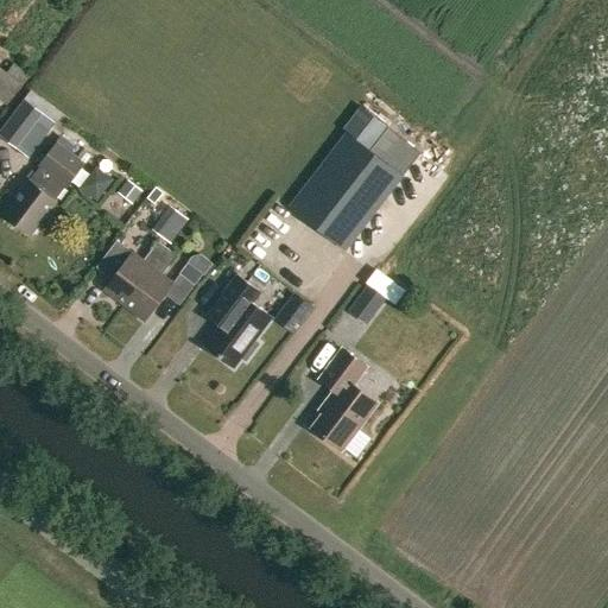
[(6,71),(0,67),(0,100),(6,105),(29,74),(13,63),(6,71)]
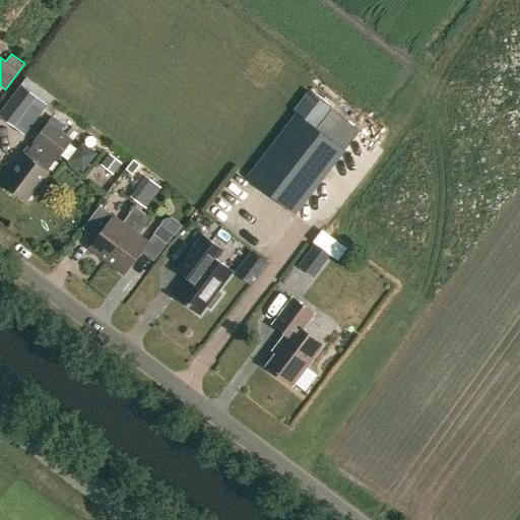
[(0,117),(24,135),(46,107),(19,87),(0,113),(0,117)]
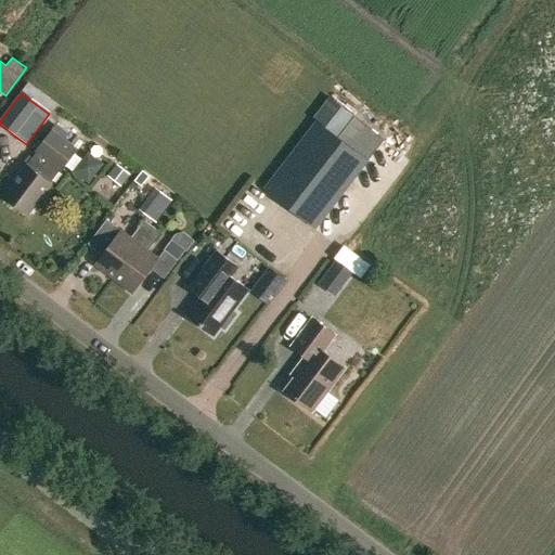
[(317,121),(336,137),(352,116),(330,98),(313,119),(317,121)]
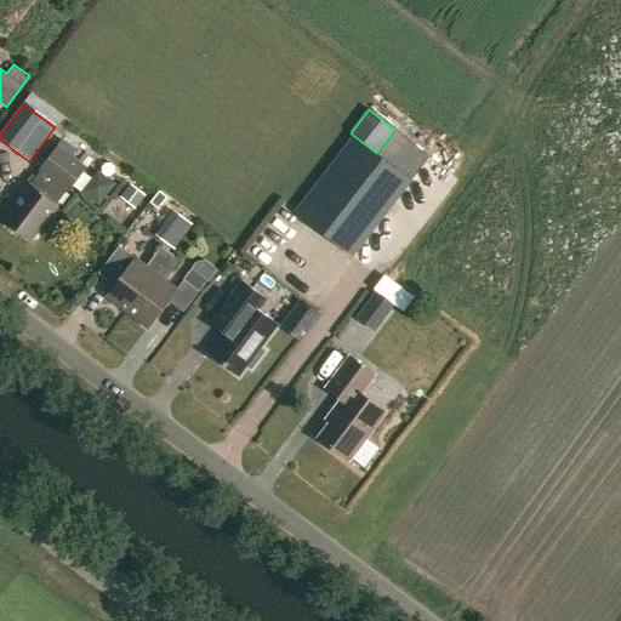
[(351,135),(291,211),(352,257),(410,181),(351,135)]
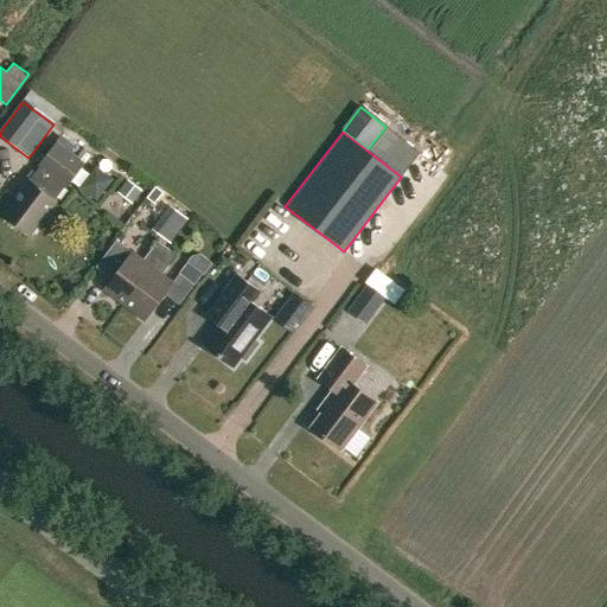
[(2,212),(30,234),(55,200),(53,199),(64,184),(66,185),(84,163),(57,141),(39,165),(42,167),(31,181),(27,179),(2,212)]
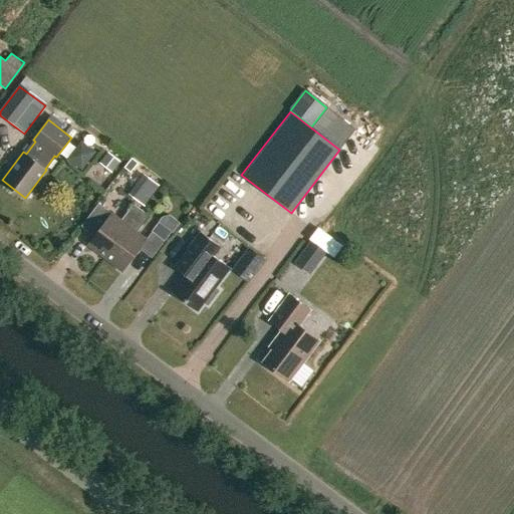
[(144,175),(127,194),(143,206),(158,186),(144,175)]
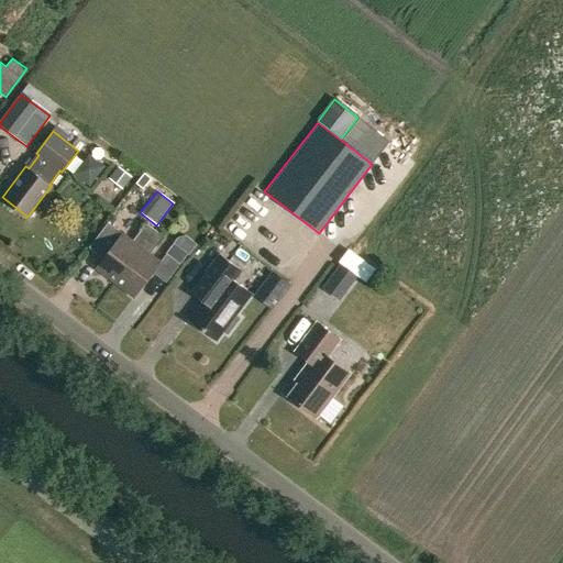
[(95,267),(114,283),(154,229),(145,222),(132,240),(121,232),(95,267)]
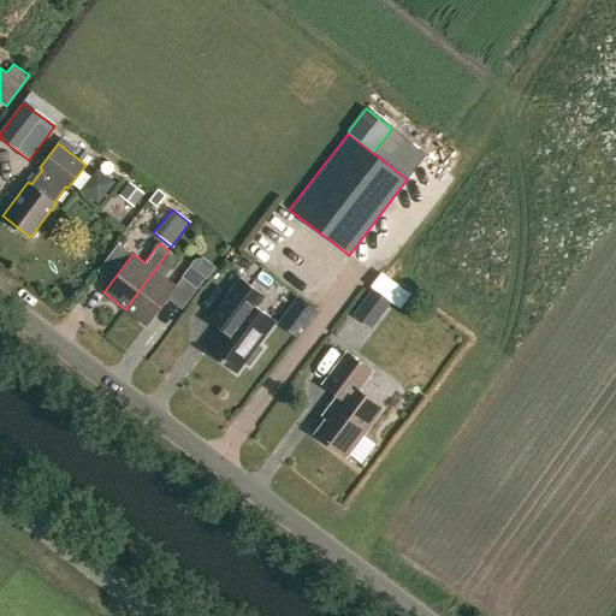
[(125,309),(147,325),(176,286),(165,278),(179,259),(169,250),(125,309)]
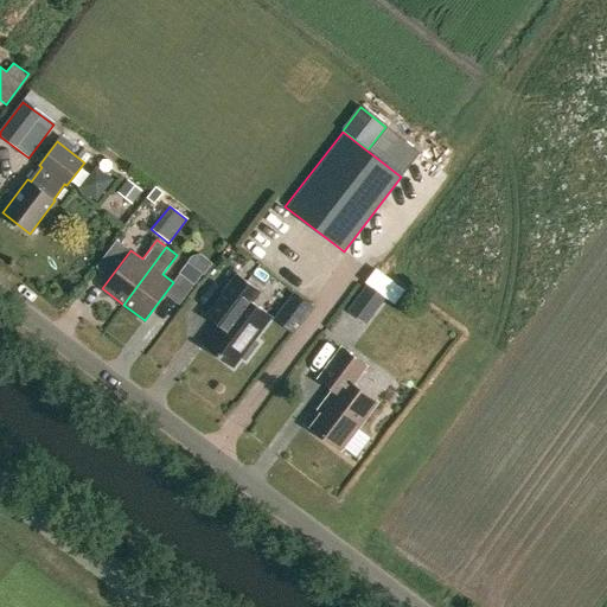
[(202,274),(186,263),(179,274),(193,285),(202,274)]
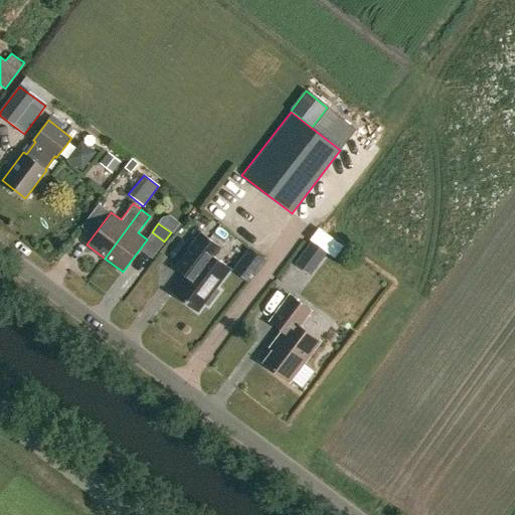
[(173,294),(197,312),(204,304),(208,307),(219,292),(215,289),(230,269),(214,256),(220,247),(201,233),(174,269),(185,278),(173,294)]
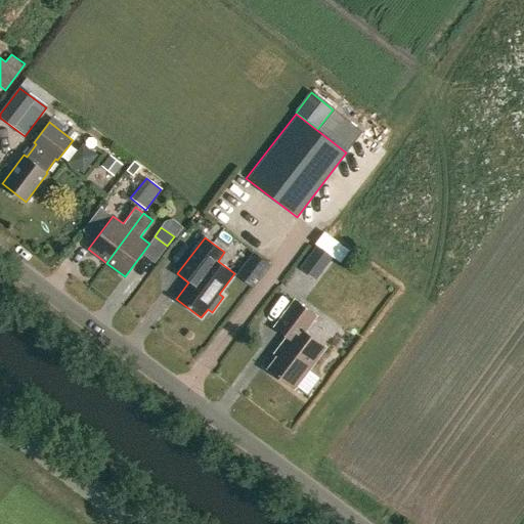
[(315,280),(333,257),(316,246),(300,268),(315,280)]
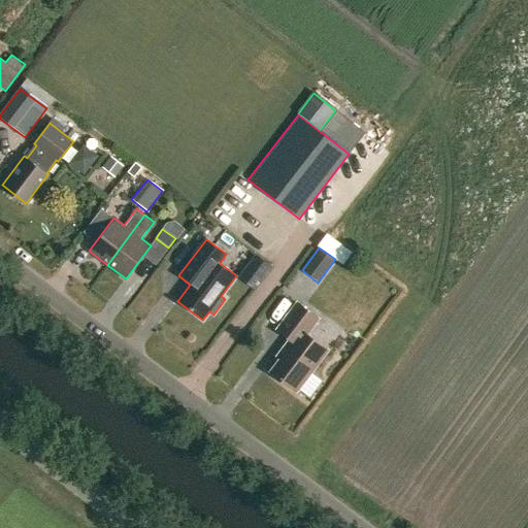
[(375,296),(393,291),(390,283),(372,288),(375,296)]
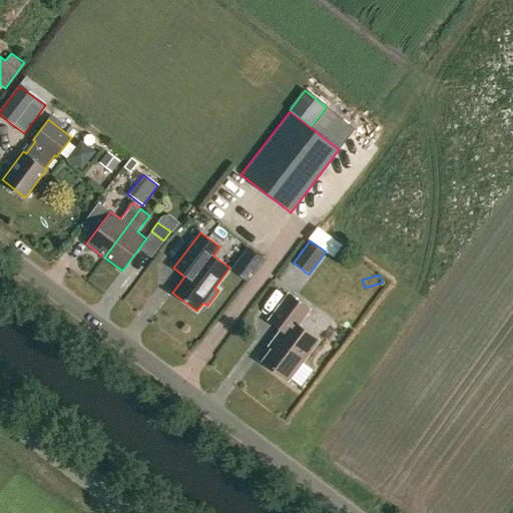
[(289,294),(270,320),(282,329),(278,334),(282,337),(264,361),(288,379),(318,340),(297,324),(309,309),(289,294)]
